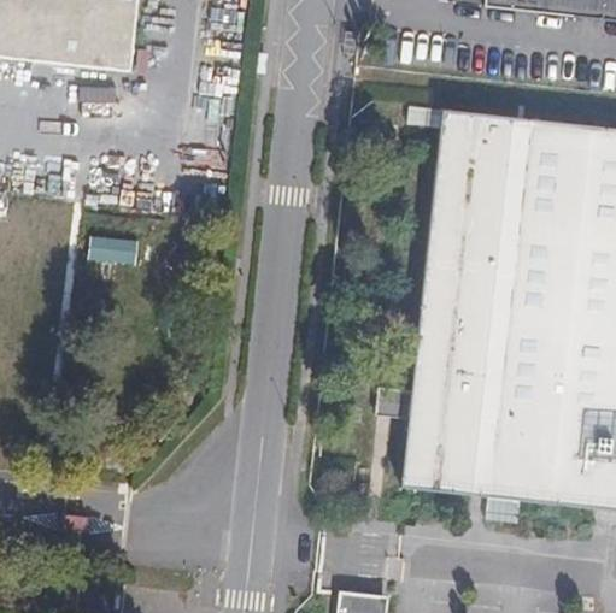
[(0,0),(0,46),(123,60),(129,0),(0,0)]
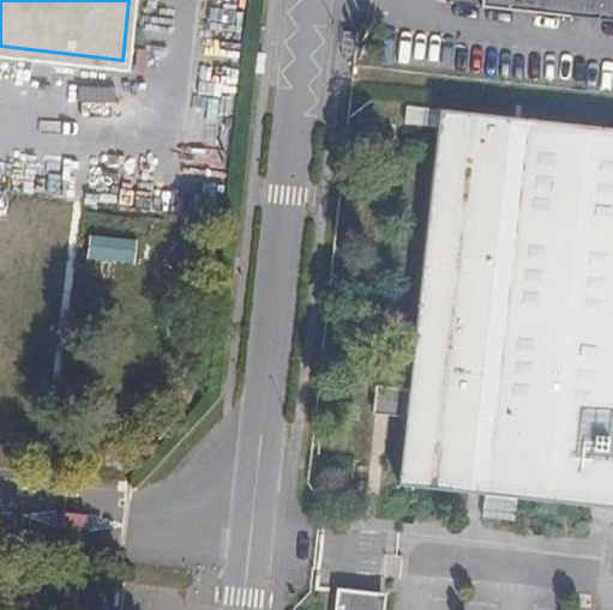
[(481,0),(481,5),(612,18),(612,0),(481,0)]
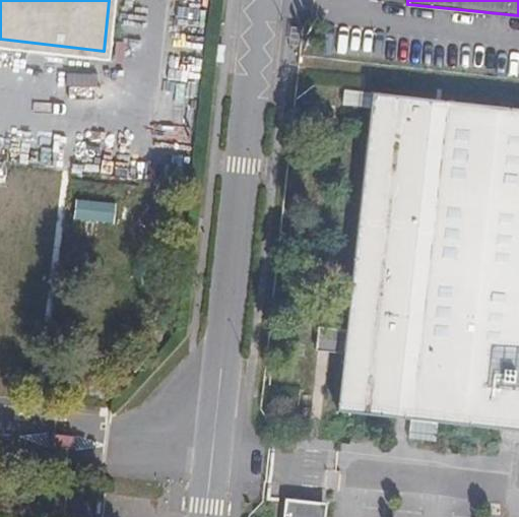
[(518,108),(373,92),(347,329),(344,353),(338,409),(518,429),(518,108)]
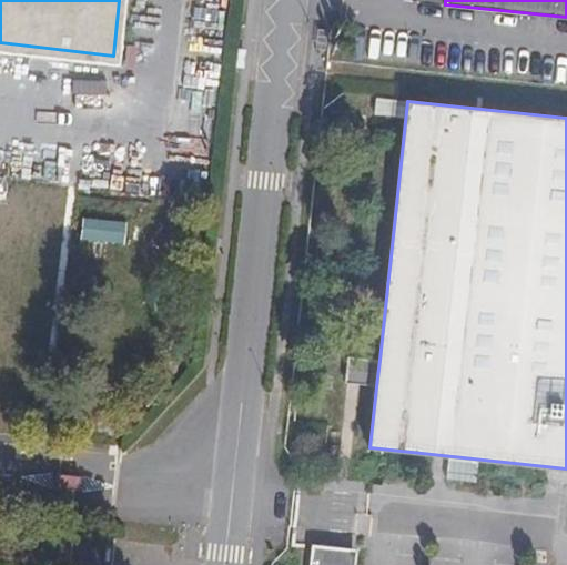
[(376,386),(380,360),(353,356),(350,383),(376,386)]
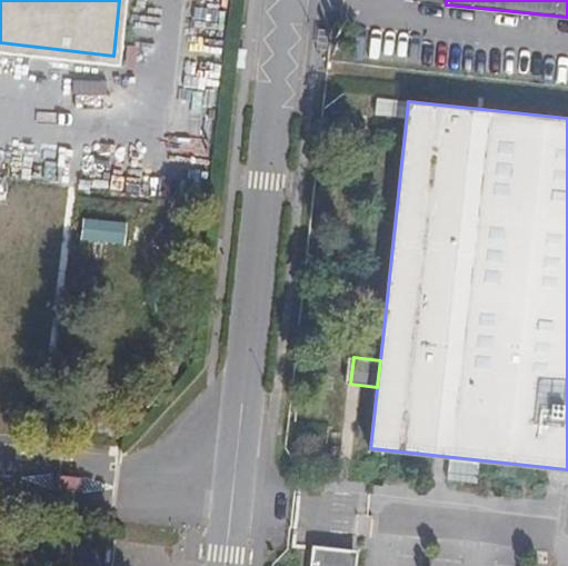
[(354,565),(356,550),(311,546),(309,565),(354,565)]
